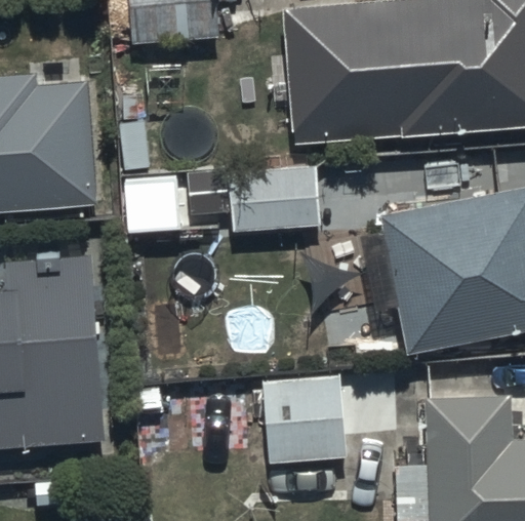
[(214,0),(128,0),(131,45),(218,39),(214,0)]
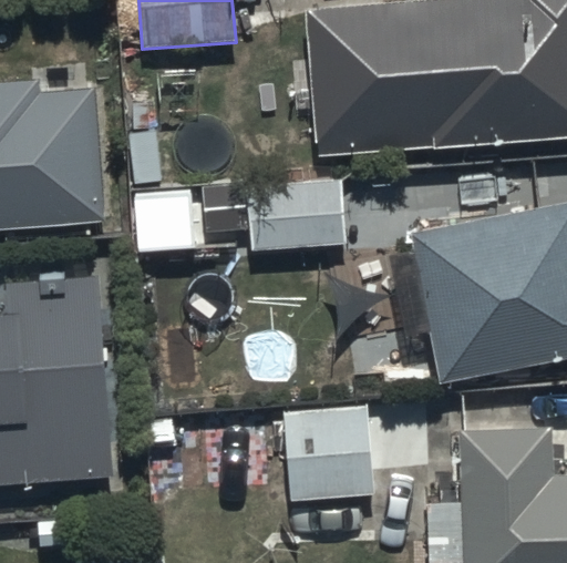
[(566,135),(566,0),(389,0),(371,1),(381,139),(433,134),(433,146),(566,135)]
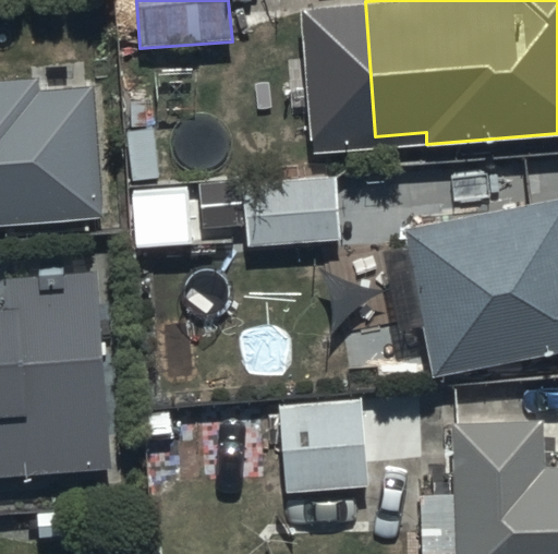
[(0,226),(106,218),(96,83),(38,87),(38,76),(0,79),(0,226)]
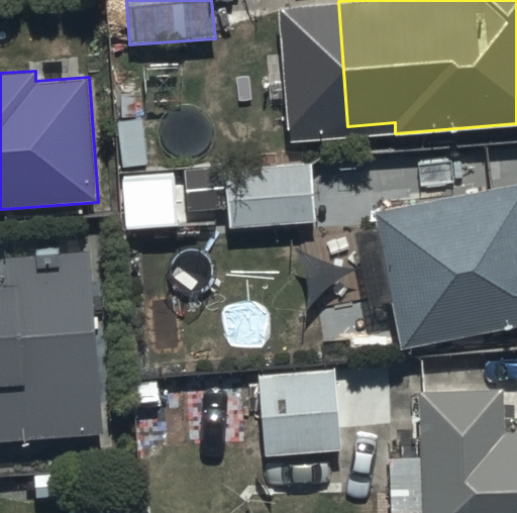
[(316,222),(311,163),(225,170),(229,228),(316,222)]
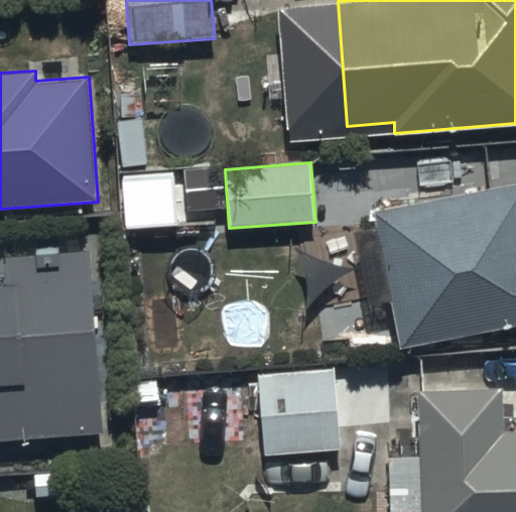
[(515,179),(372,208),(375,225),(353,230),(367,305),(392,300),(401,345),(515,322),(515,179)]
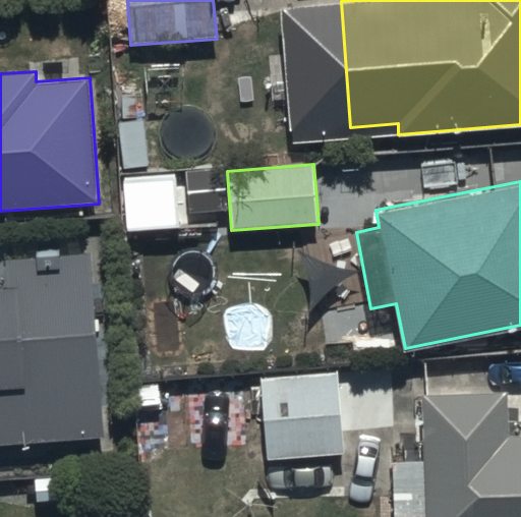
[(0,442),(101,436),(88,250),(4,256),(5,284),(0,284),(0,442)]
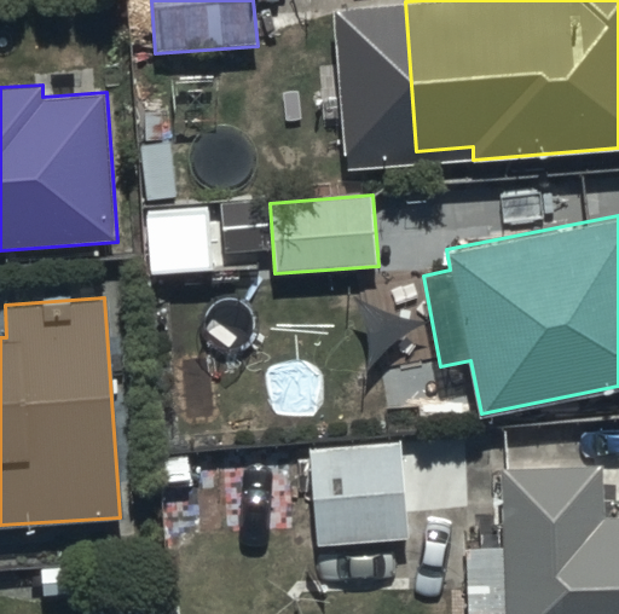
[(403,444),(308,451),(316,548),(409,542),(403,444)]
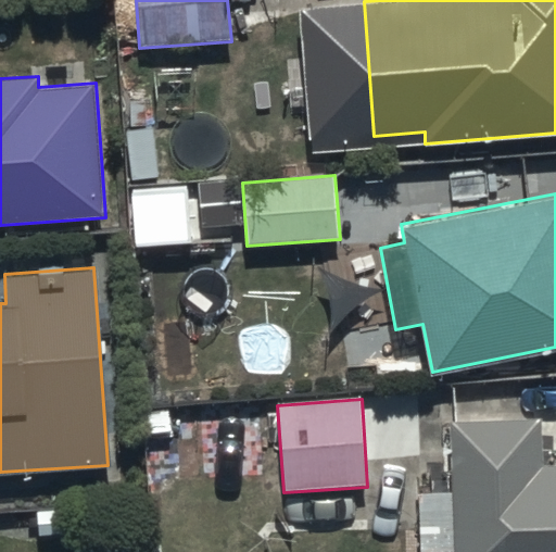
[(542,417),(451,421),(453,491),(419,492),(421,551),(555,551),(555,464),(543,465),(542,417)]
